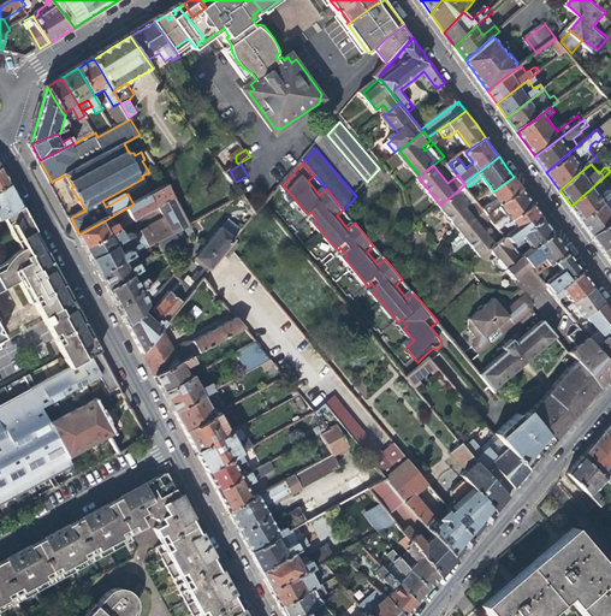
[(0,193),(13,185),(9,176),(4,167),(0,169),(0,193)]
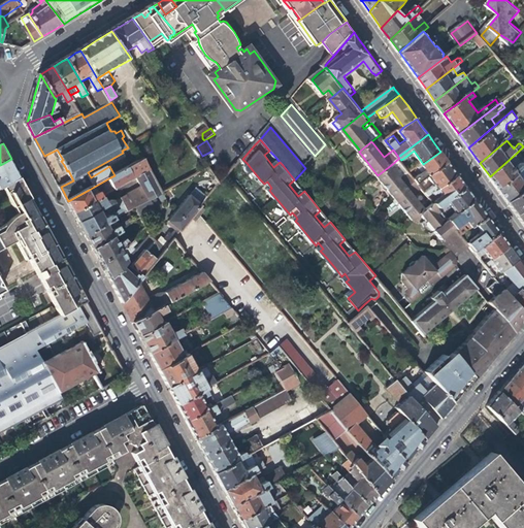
[(428,171),(417,179),(420,184),(430,176),(449,163),(445,157),(440,152),(423,164),(428,171)]
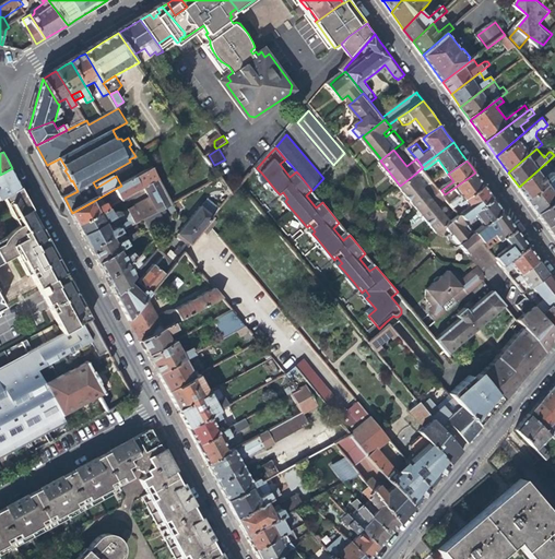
[(554,171),(547,162),(519,187),(529,201),(550,183),(554,179),(554,171)]
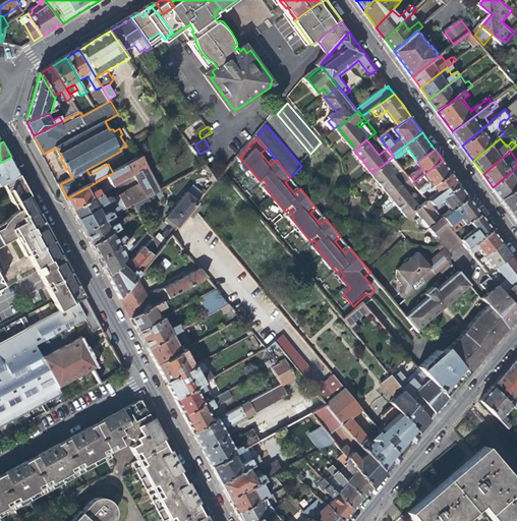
[(0,186),(4,184),(20,174),(14,163),(11,157),(0,163),(0,186)]
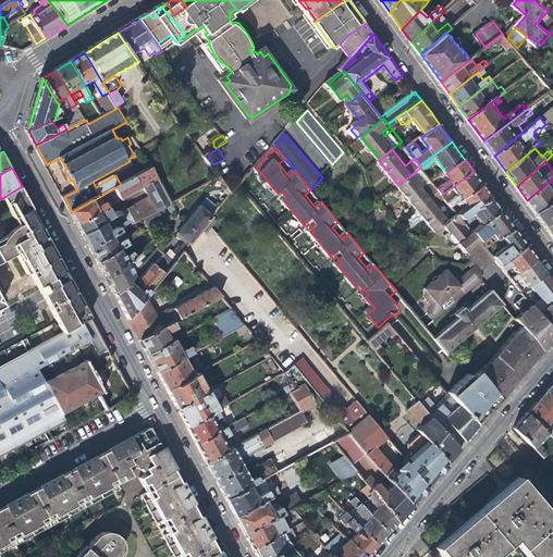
[(151,198),(130,210),(137,224),(145,220),(166,208),(173,203),(154,168),(121,185),(117,187),(123,200),(146,188),(151,198)]
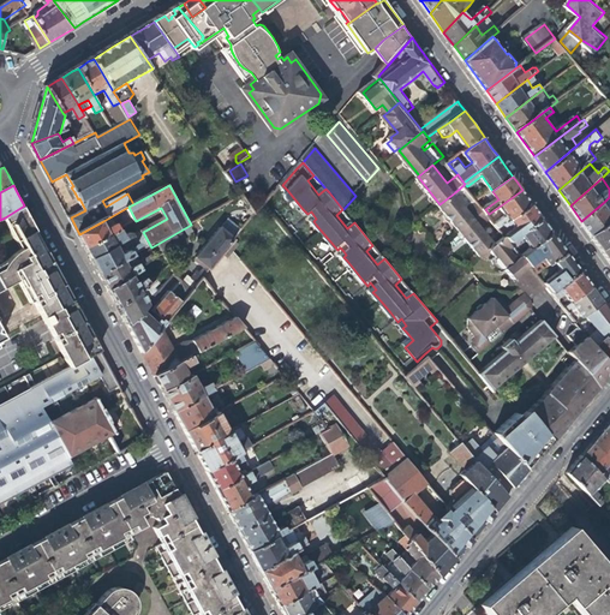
[(497,224),(501,228),(533,204),(528,198),(522,190),(501,206),(508,215),(497,224)]
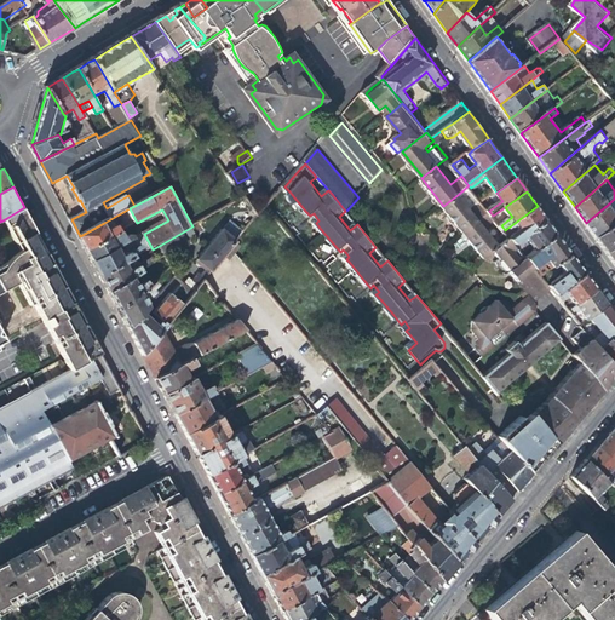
[(472,211),(459,194),(443,206),(464,231),(489,211),(486,207),(483,202),(472,211)]
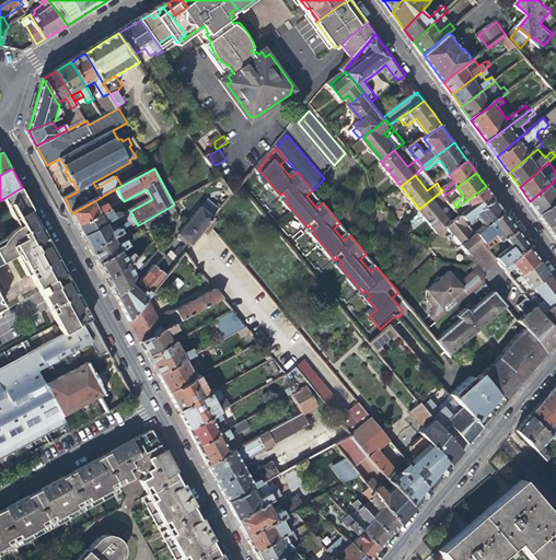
[(555,179),(551,184),(530,201),(541,216),(555,203),(555,179)]
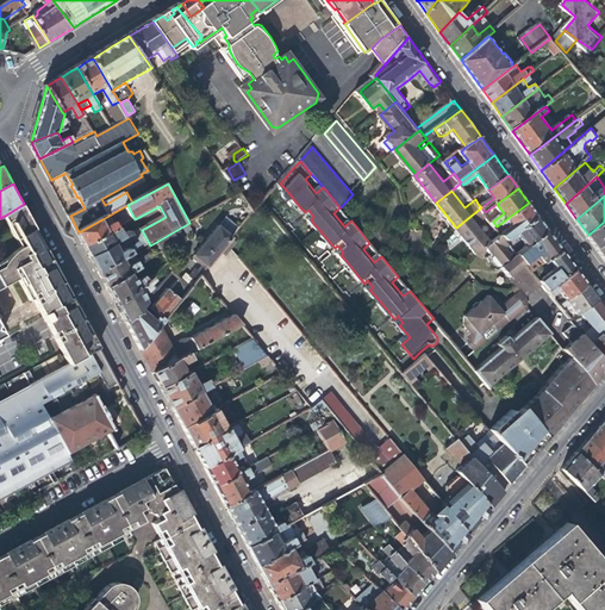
[(515,229),(504,236),(507,241),(540,217),(534,210),(529,203),(497,226),(498,229),(509,221),(515,229)]
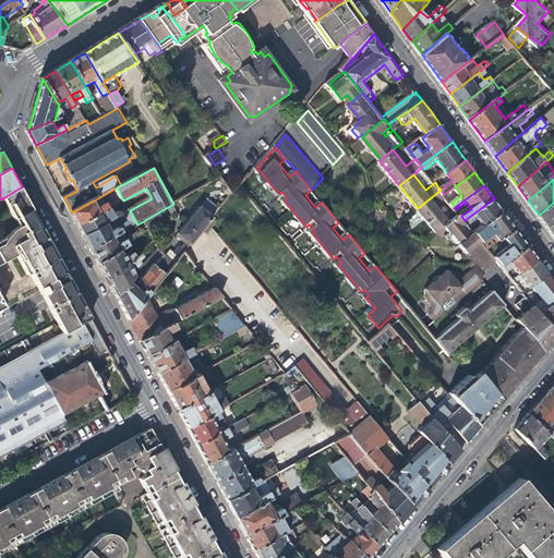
[(0,307),(3,306),(1,301),(0,299),(0,263),(1,263),(10,258),(17,254),(21,262),(28,275),(32,274),(39,287),(44,294),(48,302),(51,307),(59,323),(61,326),(65,334),(80,326),(91,320),(94,318),(92,315),(92,314),(91,312),(87,306),(85,302),(83,298),(80,292),(76,286),(72,278),(69,271),(63,262),(61,257),(52,243),(50,237),(47,232),(44,229),(40,227),(35,225),(32,225),(28,225),(24,226),(20,217),(35,219),(31,211),(35,209),(34,207),(22,186),(4,197),(16,219),(20,226),(21,228),(0,239),(0,307)]
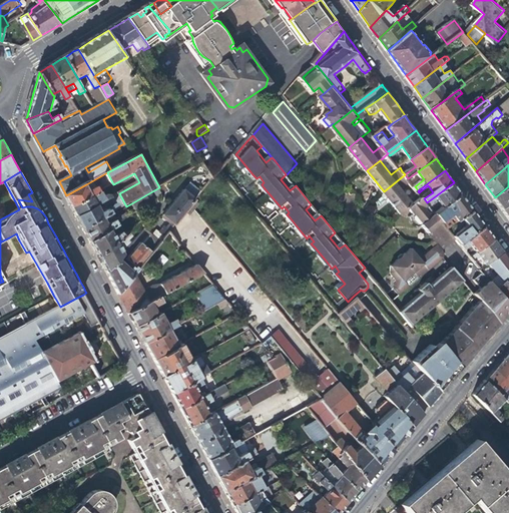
[(411,182),(408,178),(405,174),(384,191),(403,214),(411,208),(415,204),(403,189),(411,182)]
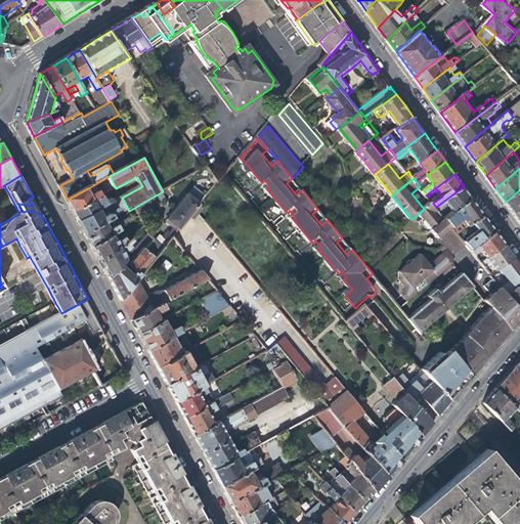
[(448,205),(453,213),(473,199),(469,192),(464,186),(436,207),(440,212),(448,205)]
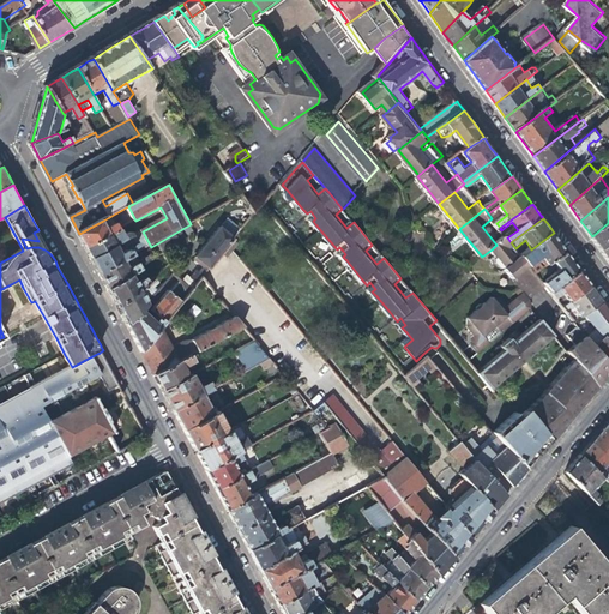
[(108,229),(103,221),(79,234),(88,247),(121,229),(119,223),(108,229)]
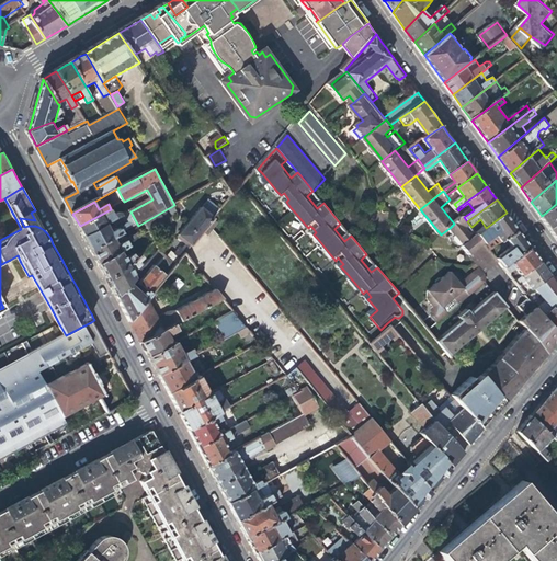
[(556,204),(542,216),(550,229),(556,225),(556,204)]
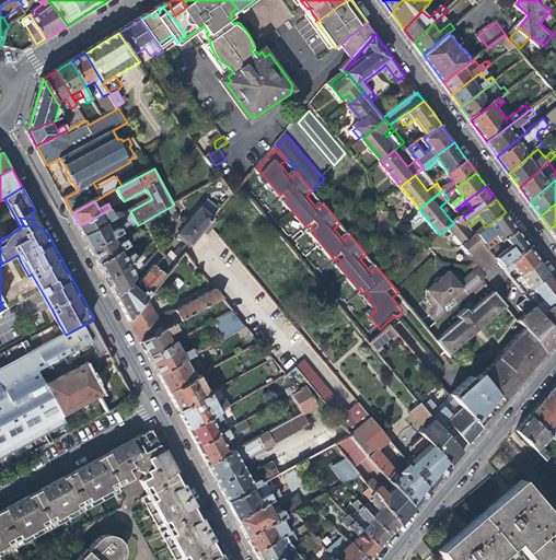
[(183,235),(195,245),(212,224),(219,216),(208,207),(183,235)]
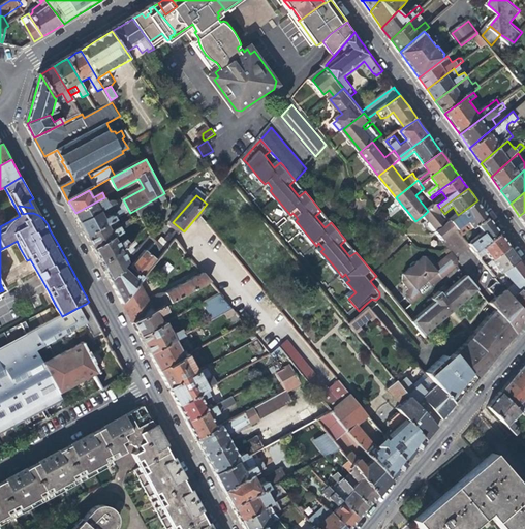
[(109,205),(104,197),(75,213),(81,222),(101,212),(116,204),(115,200),(109,205)]
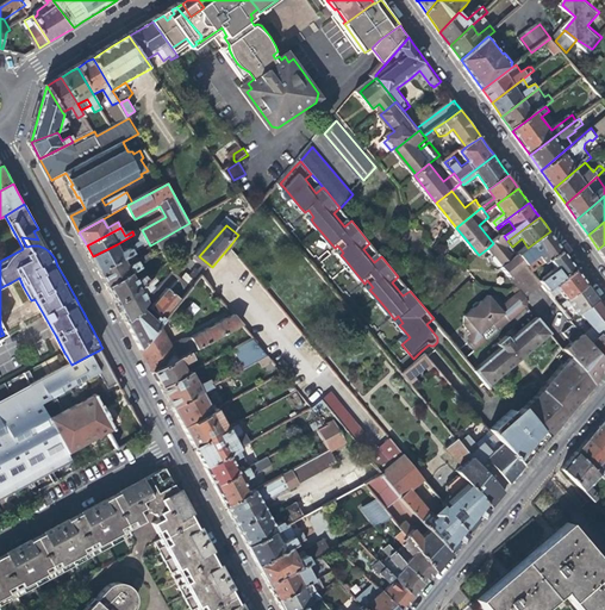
[(189,243),(181,228),(158,241),(162,246),(168,256),(189,243)]
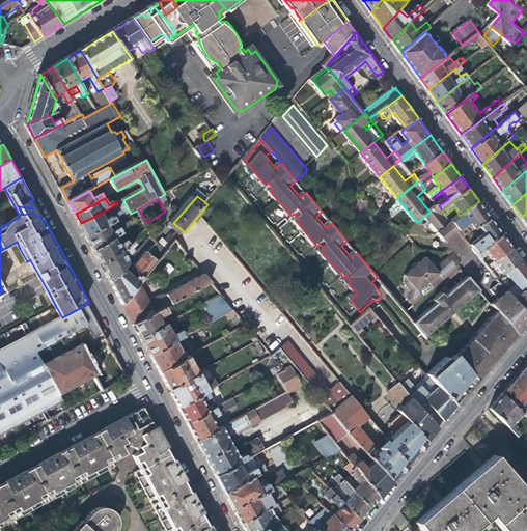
[(106,220),(102,213),(81,223),(87,236),(109,225),(131,214),(123,200),(117,203),(120,210),(125,207),(126,211),(113,217),(112,216),(106,220)]
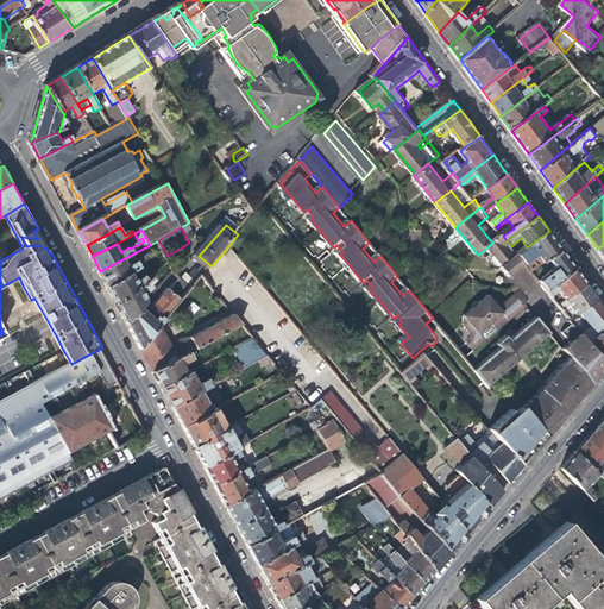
[(538,255),(543,265),(564,251),(557,242),(549,231),(527,248),(518,253),(526,264),(538,255)]
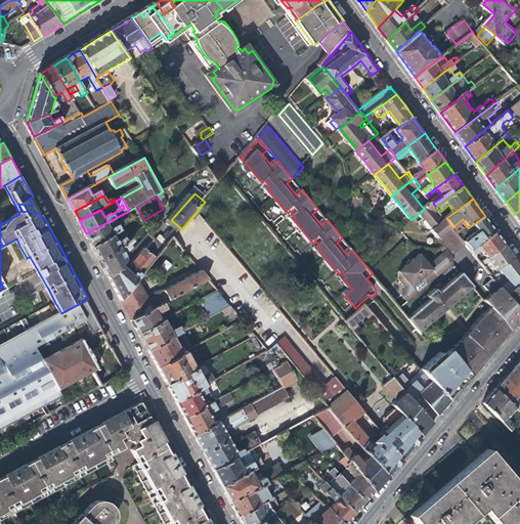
[(448,250),(453,256),(460,251),(445,232),(452,227),(446,218),(443,215),(440,212),(436,207),(433,203),(432,202),(424,209),(420,213),(425,219),(421,222),(423,228),(425,230),(429,232),(432,229),(445,246),(448,250)]
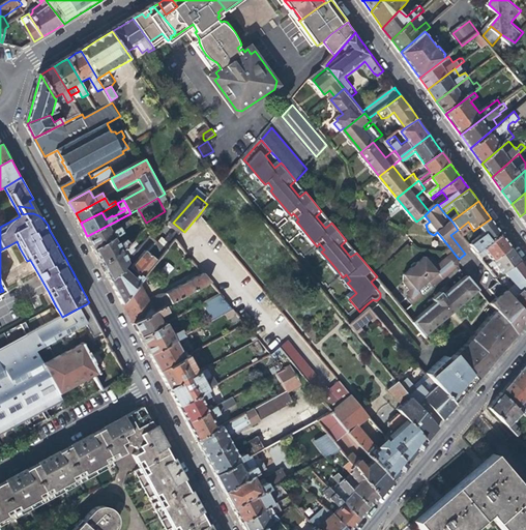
[(479,237),(470,244),(472,247),(477,254),(502,234),(497,227),(491,218),(473,231),(471,233),(472,235),(478,235),(479,237)]
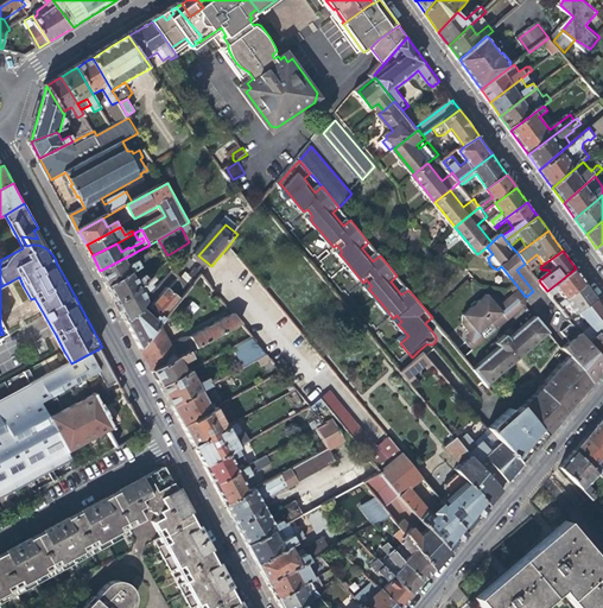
[(540,267),(543,265),(537,254),(525,264),(532,272),(540,267)]
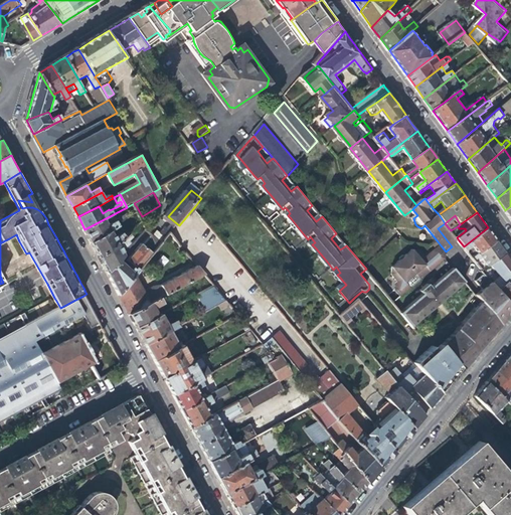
[(110,226),(106,218),(84,229),(93,242),(113,231),(121,227),(118,222),(110,226)]
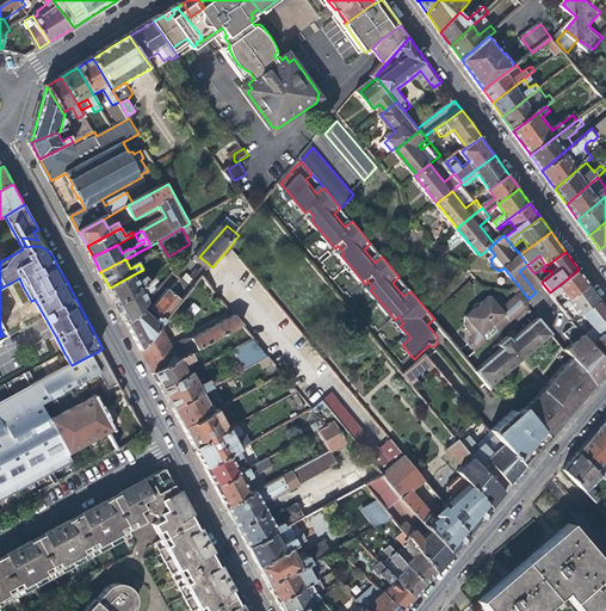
[(172,276),(177,271),(172,263),(166,269),(172,276)]
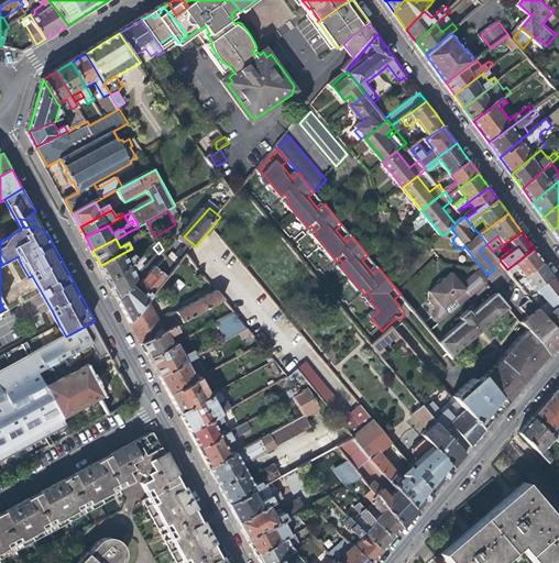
[(494,269),(502,263),(500,260),(497,257),(493,252),(486,244),(479,250),(494,269)]
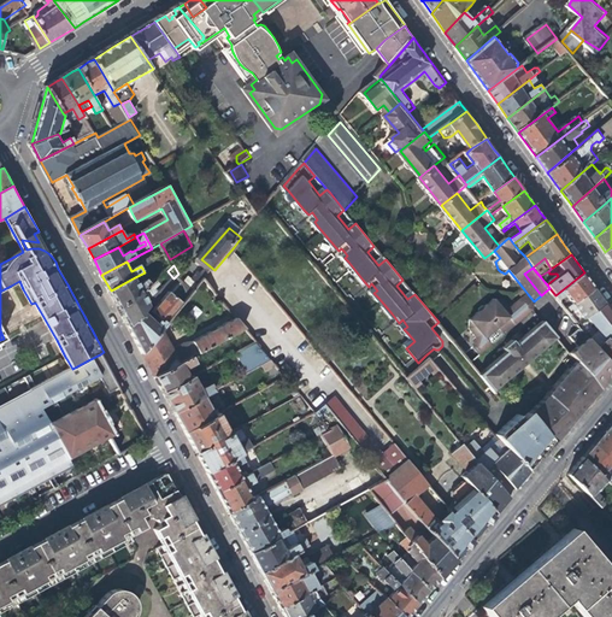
[(566,297),(574,306),(596,289),(590,281),(584,272),(555,295),(560,301),(566,297)]
